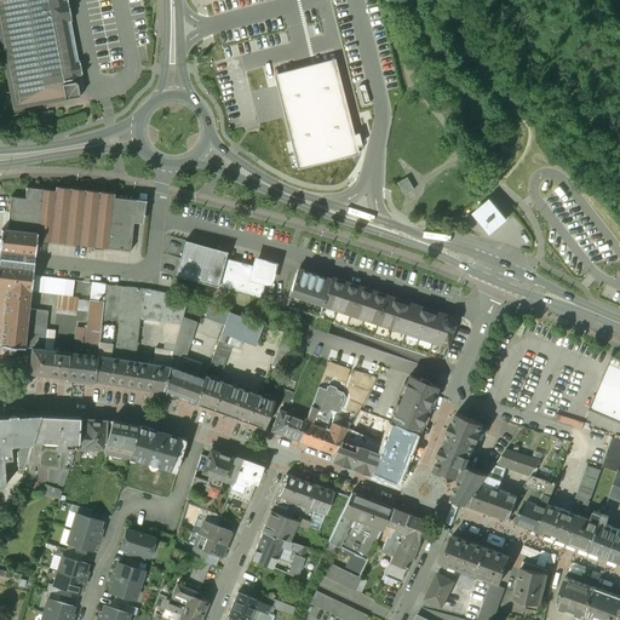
[(0,0),(0,40),(0,41),(0,42),(3,55),(3,56),(5,63),(4,63),(4,64),(5,64),(6,74),(6,75),(7,75),(9,87),(10,87),(11,99),(11,101),(12,101),(13,108),(13,109),(15,109),(22,108),(23,108),(30,107),(32,107),(30,105),(40,104),(45,103),(46,103),(55,102),(56,102),(56,101),(64,99),(65,99),(67,99),(79,97),(80,97),(80,95),(61,0),(0,0)]
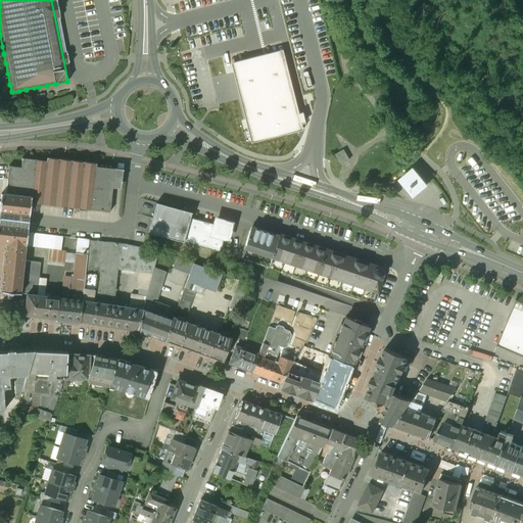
[(302,122),(304,122),(302,111),(299,111),(283,48),(230,61),(250,142),(303,129),(302,122)]
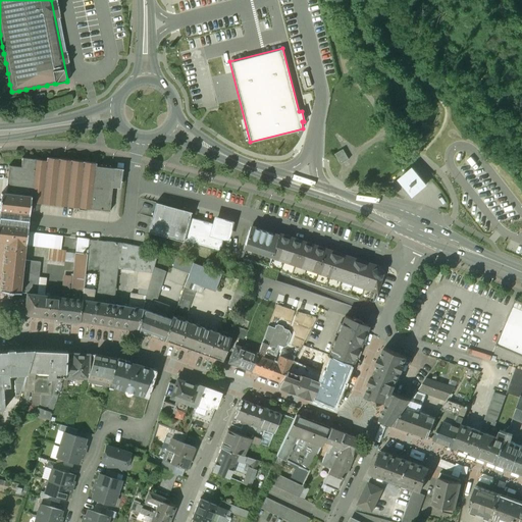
[(343,150),(335,154),(341,164),(349,159),(343,150)]
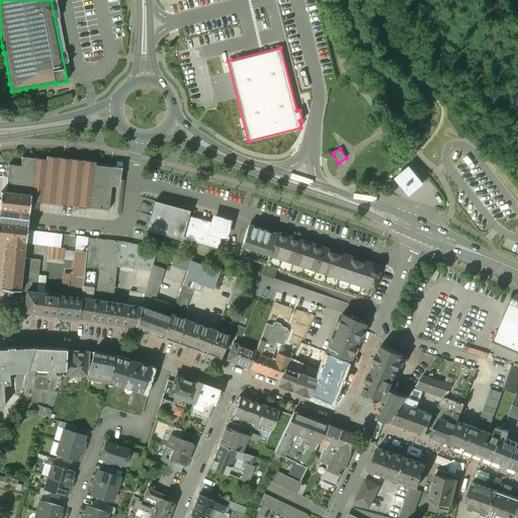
[(21,165),(9,164),(6,191),(1,191),(0,196),(0,209),(7,211),(7,208),(20,210),(20,212),(28,213),(30,201),(108,209),(112,179),(113,166),(95,165),(96,161),(47,156),(47,159),(22,157),(21,165)]
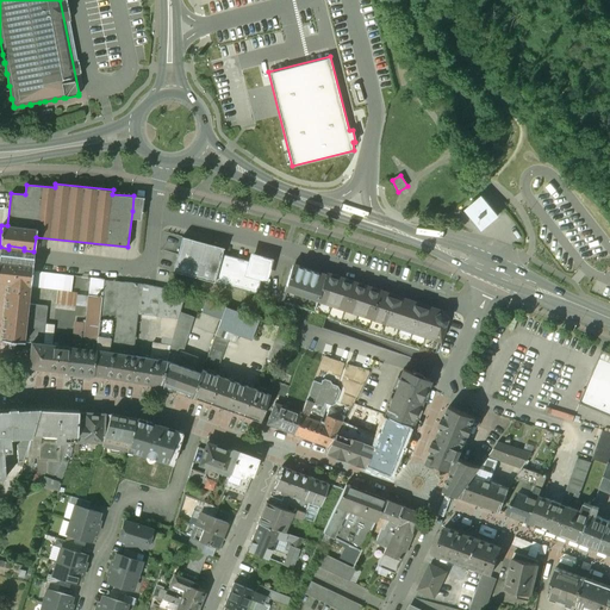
[(143,197),(134,195),(132,211),(142,212),(143,197)]
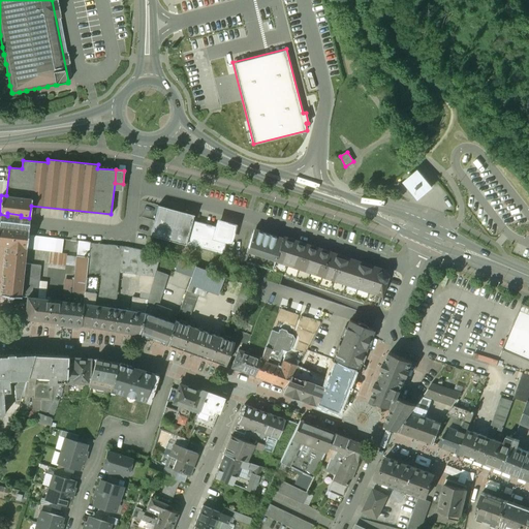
[(417,169),(403,182),(418,199),(433,187),(417,169)]
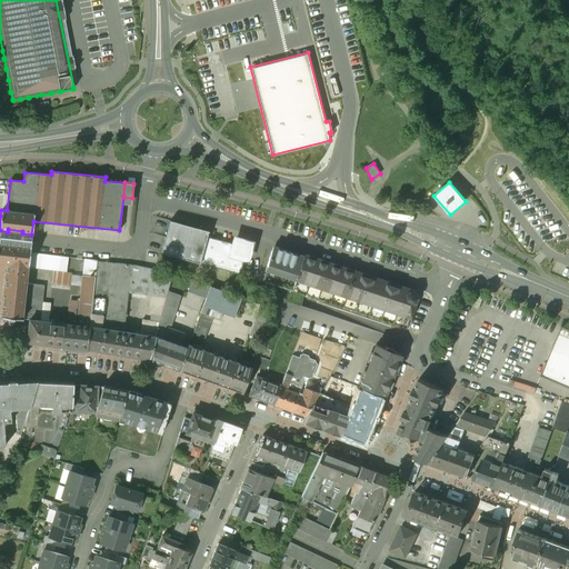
[(208,231),(170,221),(161,253),(199,263),(208,231)]
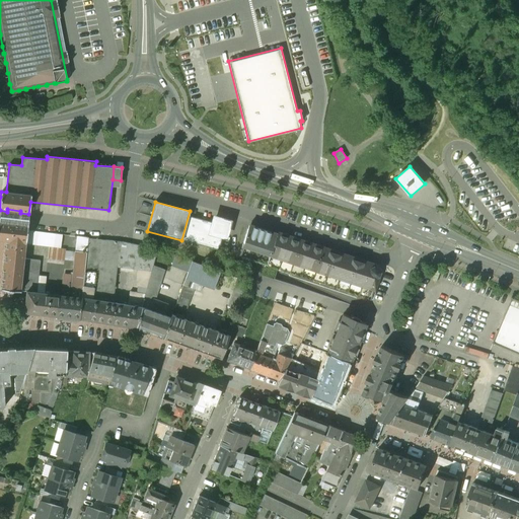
[(20,211),(7,209),(7,212),(0,210),(0,221),(6,222),(6,224),(19,225),(19,223),(27,224),(28,214),(20,213),(20,211)]
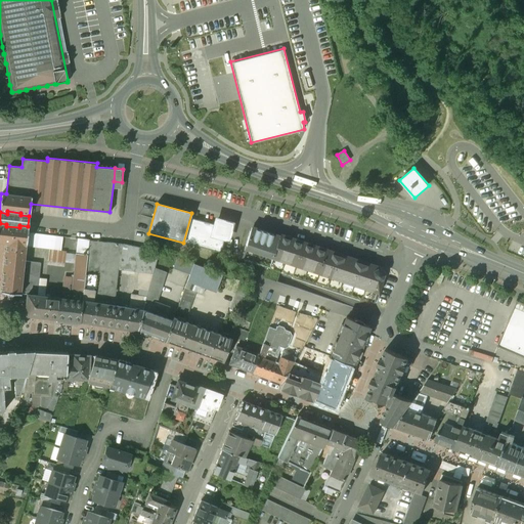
[(215,225),(190,218),(184,243),(220,253),(224,238),(227,238),(229,231),(231,224),(217,220),(215,225)]
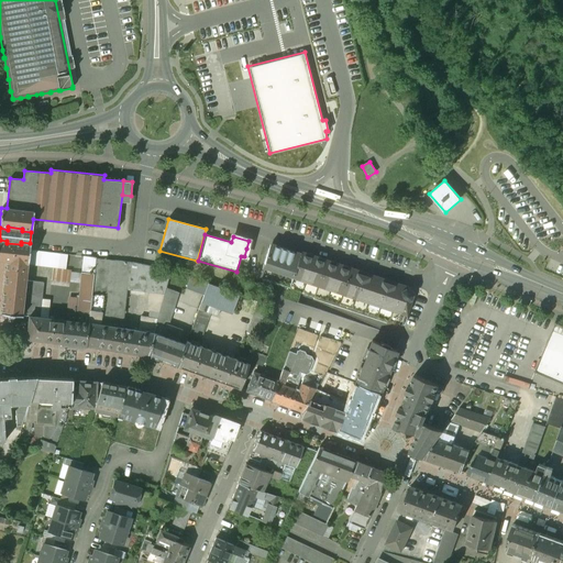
[(7,241),(0,240),(0,260),(6,262),(7,261),(12,262),(12,254),(29,256),(30,243),(21,242),(21,244),(7,243),(7,241)]
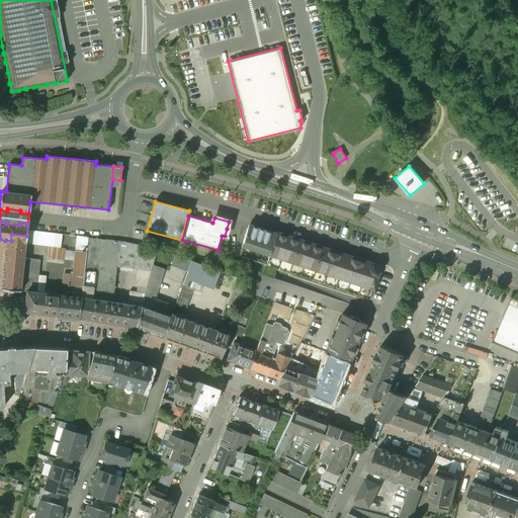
[(276,234),(249,225),(239,256),(266,265),(276,234)]
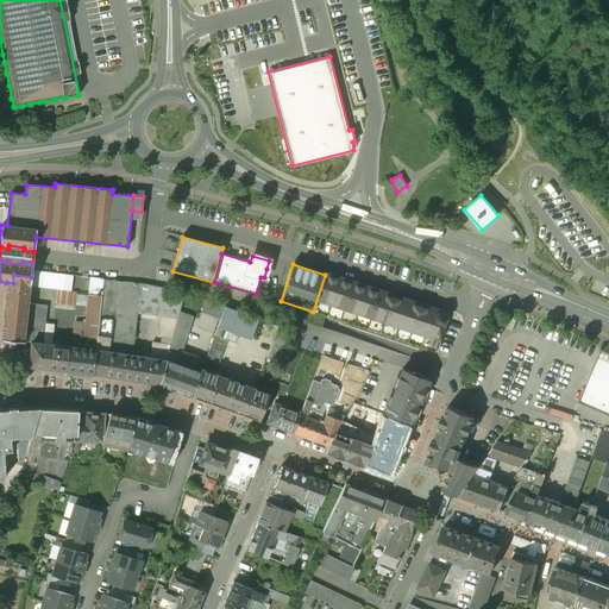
[(73,276),(32,271),(30,287),(70,290),(73,276)]
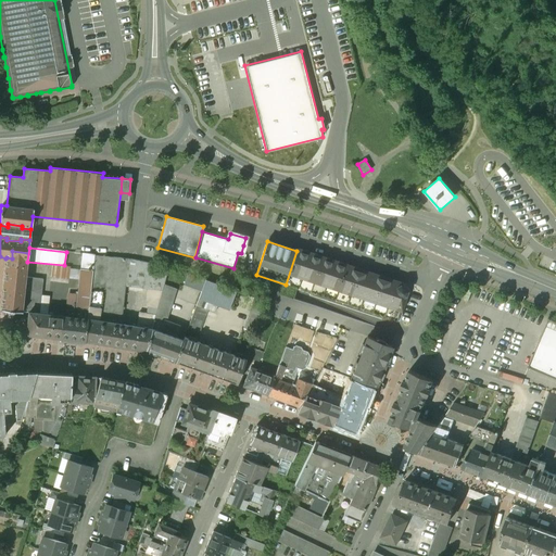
[(12,251),(12,258),(7,257),(5,258),(0,310),(22,312),(26,277),(27,262),(28,253),(12,251)]
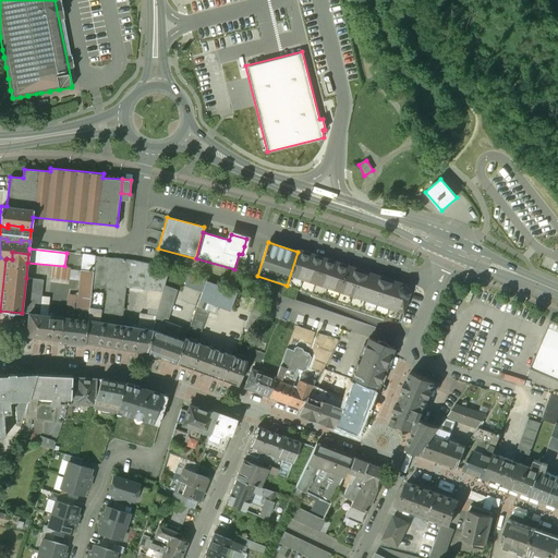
[(405,288),(298,252),(287,286),(398,323),(408,292),(405,288)]
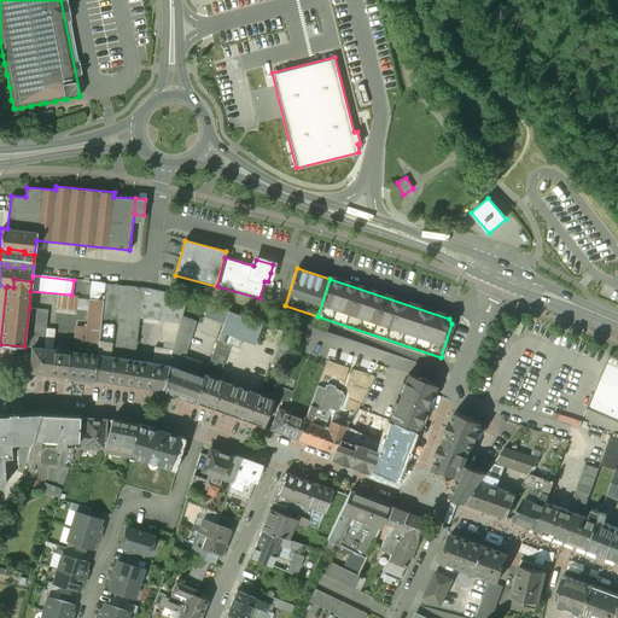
[(104,284),(92,281),(89,299),(98,301),(98,298),(100,298),(100,301),(103,301),(104,284)]
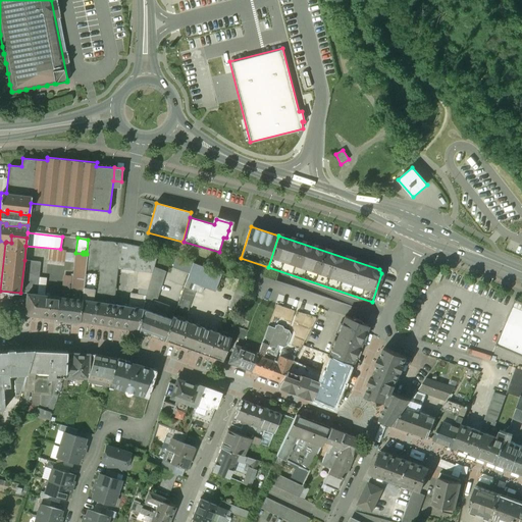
[(120,243),(88,240),(87,254),(126,258),(128,245),(120,243)]
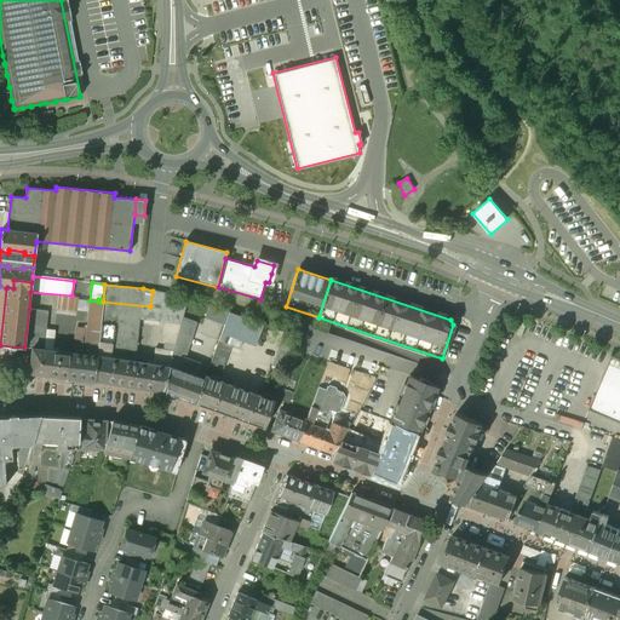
[(173,294),(166,293),(164,309),(171,310),(173,294)]
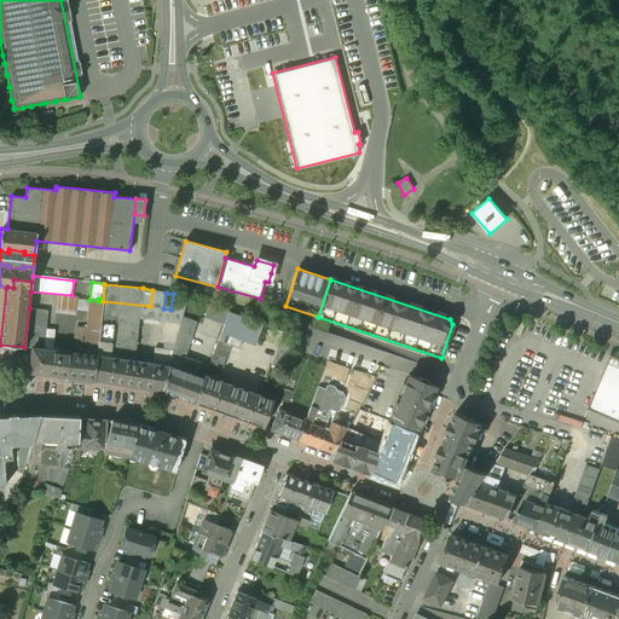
[(187,298),(173,294),(171,310),(163,308),(156,307),(154,319),(163,320),(161,340),(165,340),(163,348),(173,350),(178,331),(181,319),(187,298)]
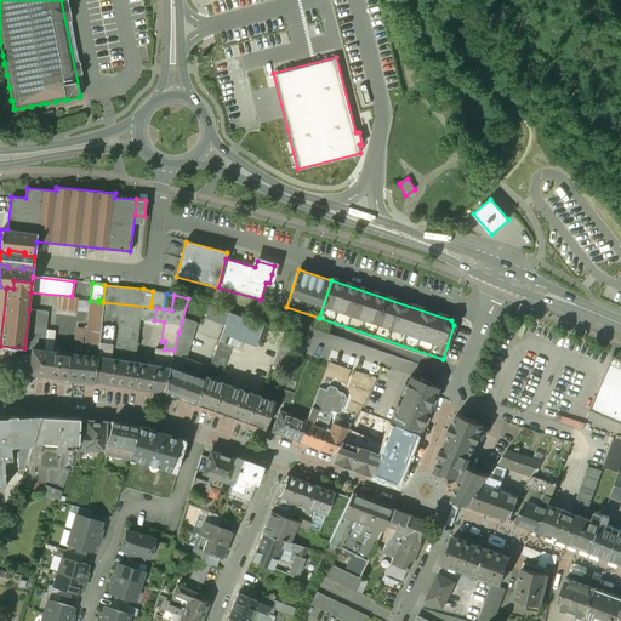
[(79,298),(58,296),(57,309),(77,312),(79,298)]
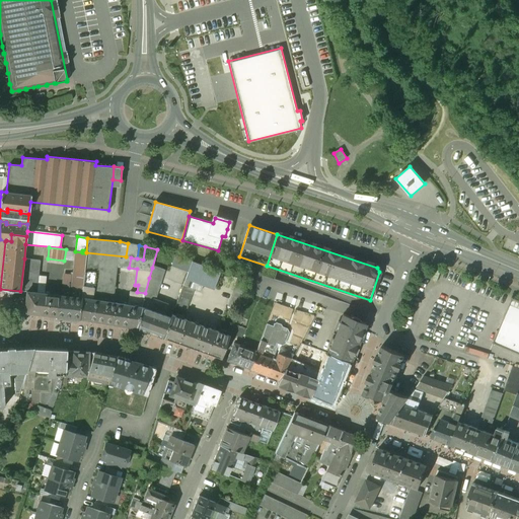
[(71,291),(71,296),(81,297),(82,287),(86,252),(84,252),(84,250),(82,250),(82,252),(75,251),(72,276),(71,291)]
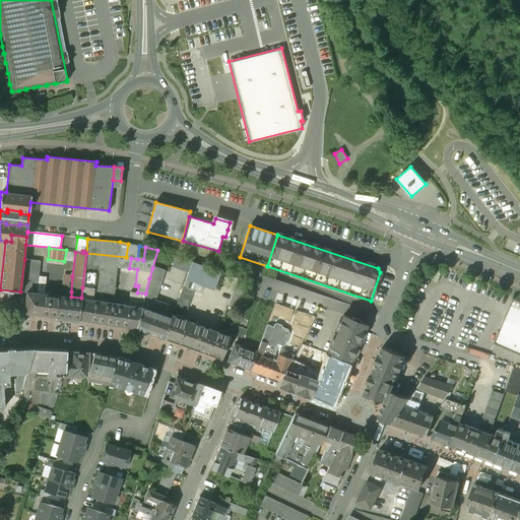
[(89,287),(89,299),(111,301),(115,267),(129,268),(131,258),(126,257),(86,253),(82,287),(89,287)]
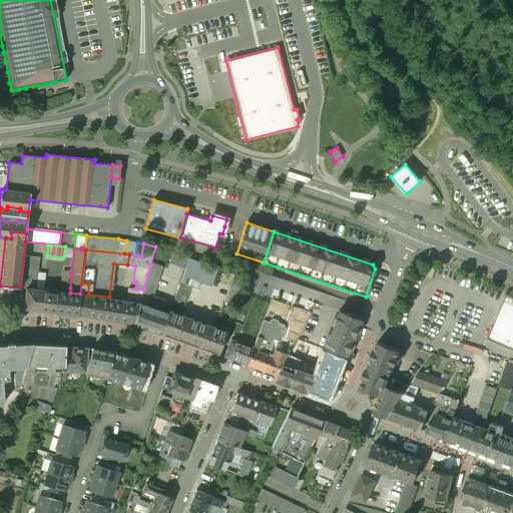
[(171,251),(167,265),(184,270),(189,259),(171,251)]
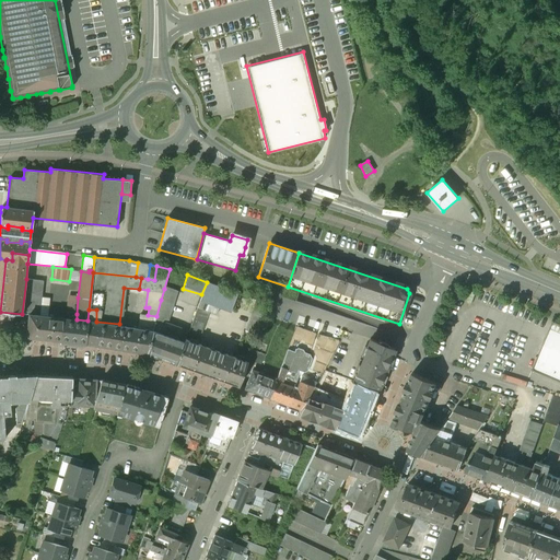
[(43,281),(26,279),(22,314),(23,314),(23,315),(27,315),(28,315),(39,316),(41,298),(43,281)]
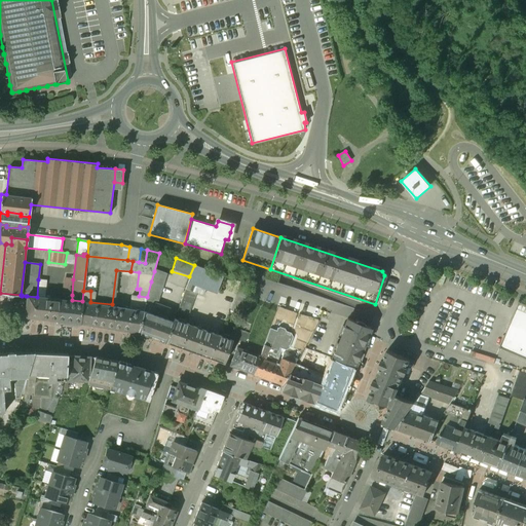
[(223,275),(194,265),(189,276),(188,282),(205,289),(217,293),(223,275)]
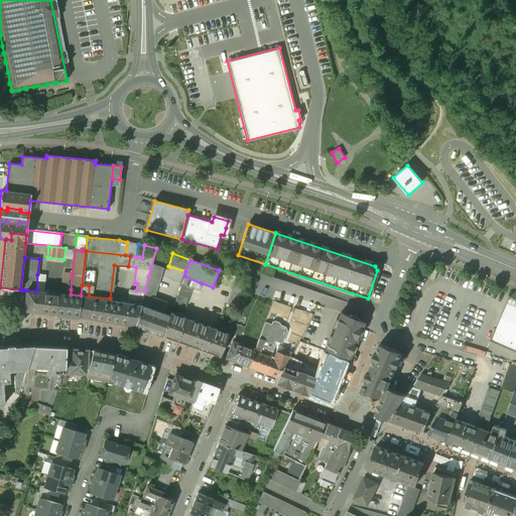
[(162,269),(151,266),(148,276),(159,279),(162,269)]
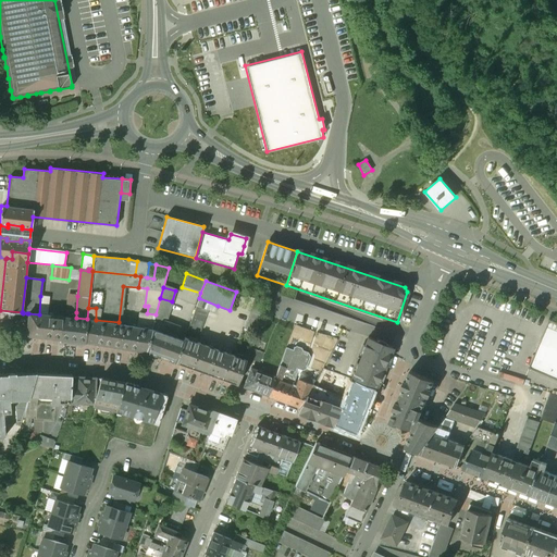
[(69,295),(67,311),(76,312),(77,296),(69,295)]
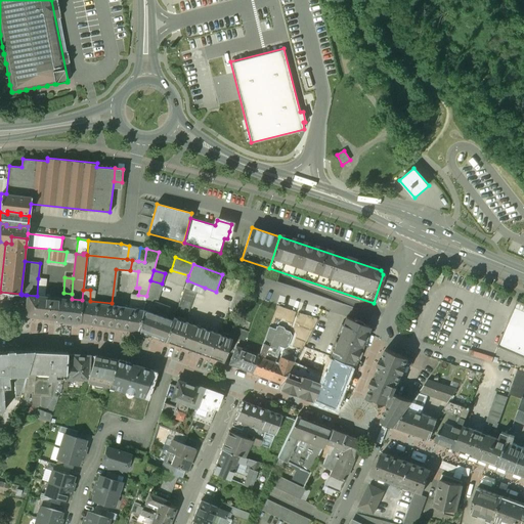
[(46,279),(38,278),(37,296),(44,296),(46,279)]
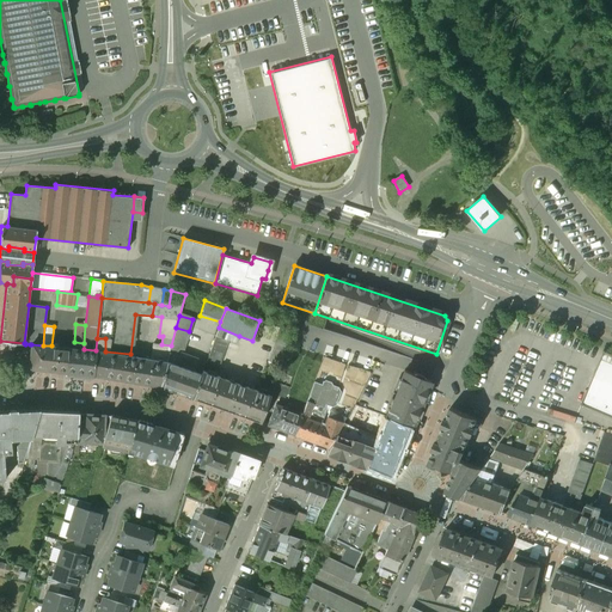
[(182,354),(189,331),(176,328),(171,346),(170,349),(181,353),(182,354)]
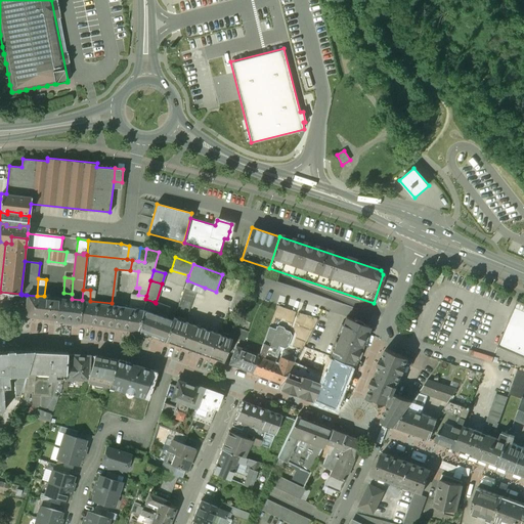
[(205,288),(187,280),(184,288),(195,292),(203,294),(205,288)]
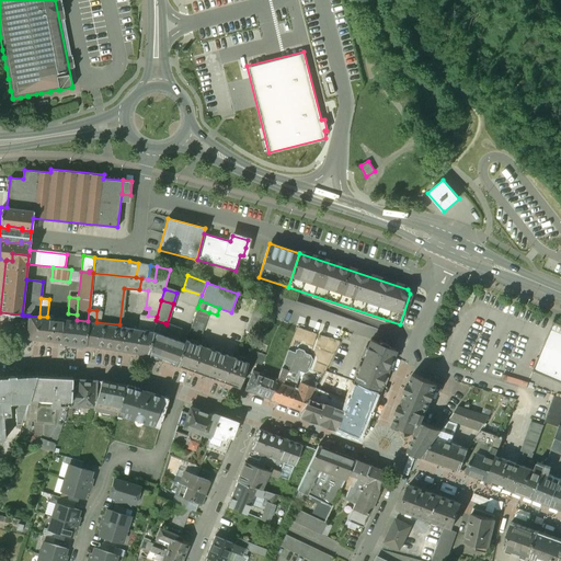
[(268,305),(256,300),(245,331),(256,335),(268,305)]
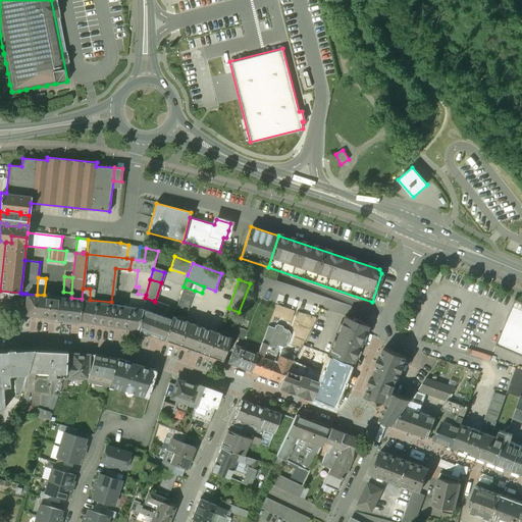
[(195,291),(184,286),(175,309),(187,313),(195,291)]
